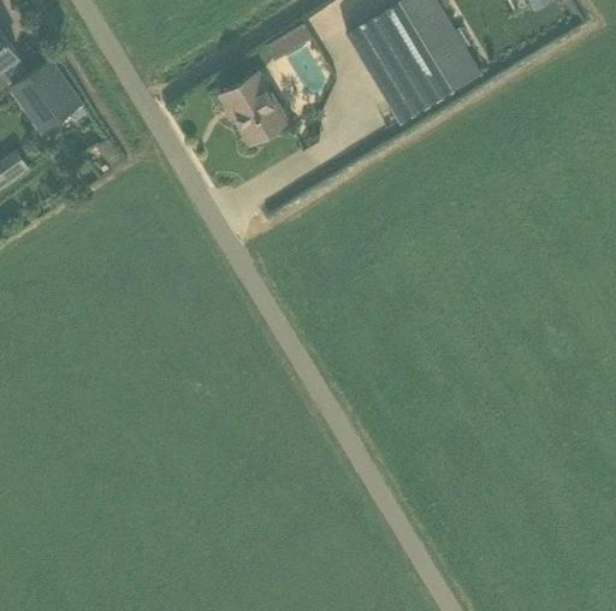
[(552,0),(526,0),(534,13),(554,3),(552,0)]
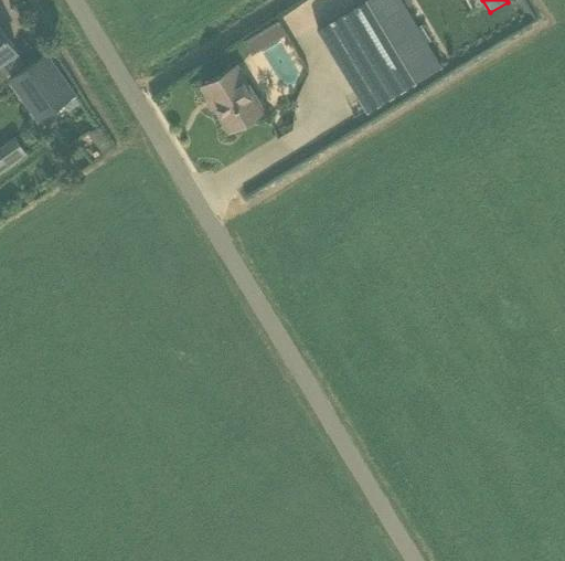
[(368,115),(417,86),(370,2),(317,31),(368,115)]
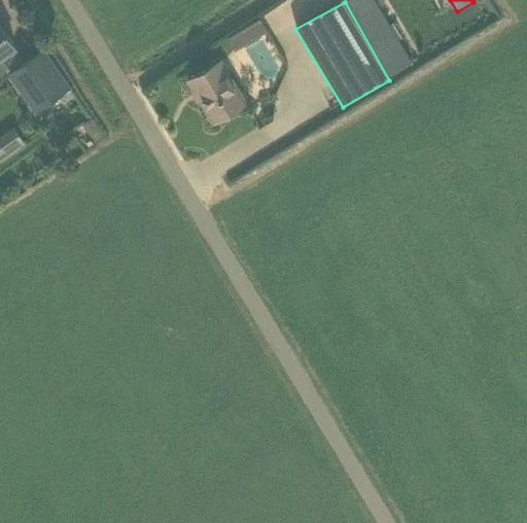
[(227,37),(233,49),(266,35),(260,23),(227,37)]
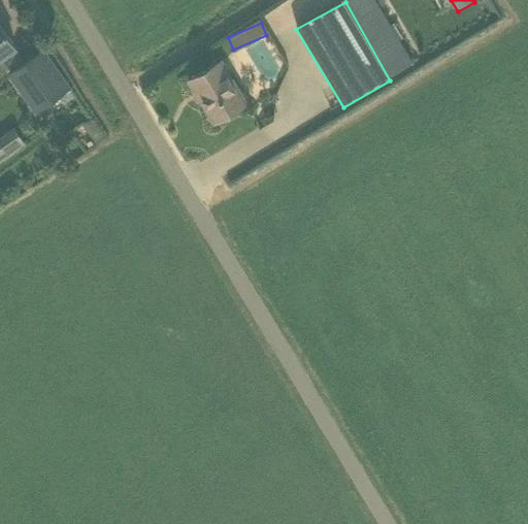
[(38,115),(69,92),(42,53),(25,65),(13,51),(15,50),(0,27),(0,83),(10,75),(38,115)]
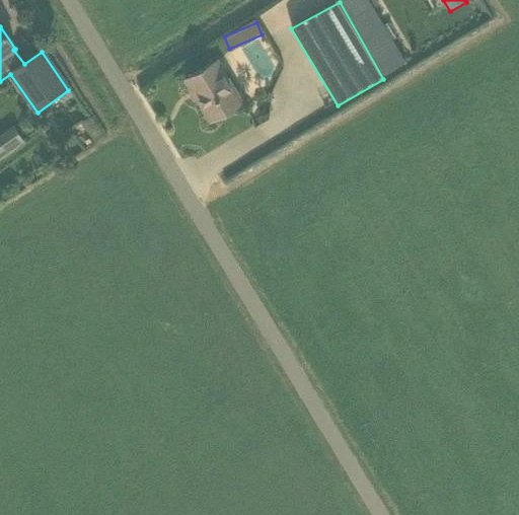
[(241,104),(217,64),(187,82),(211,123),(241,104)]
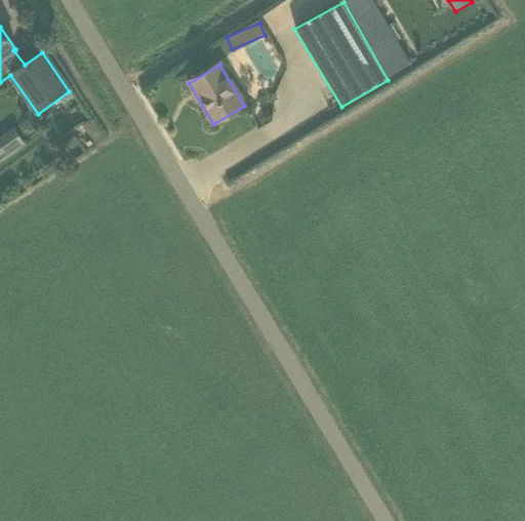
[(11,157),(26,147),(14,130),(0,141),(11,157)]
